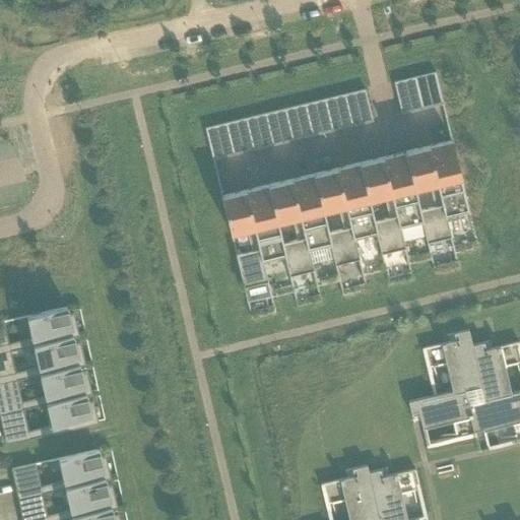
[(421,109),(443,104),(435,72),(414,77),(421,109)]
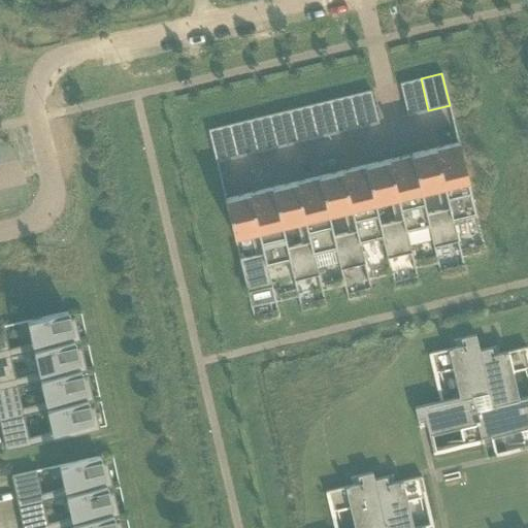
[(399,84),(407,116),(428,110),(421,78),(399,84)]
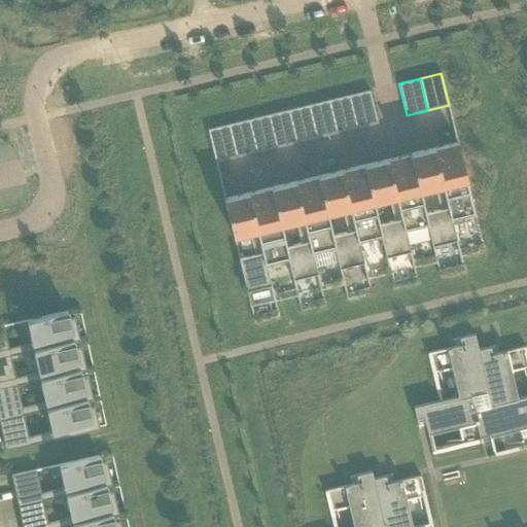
[(356,128),(378,123),(370,91),(349,96),(356,128)]
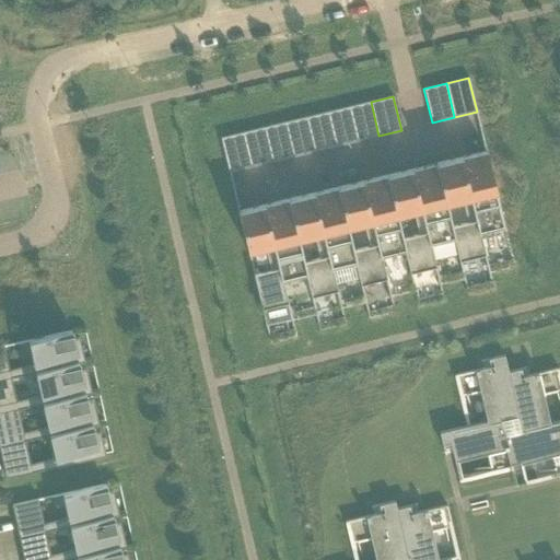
[(358,141),(378,136),(371,102),(349,107),(358,141)]
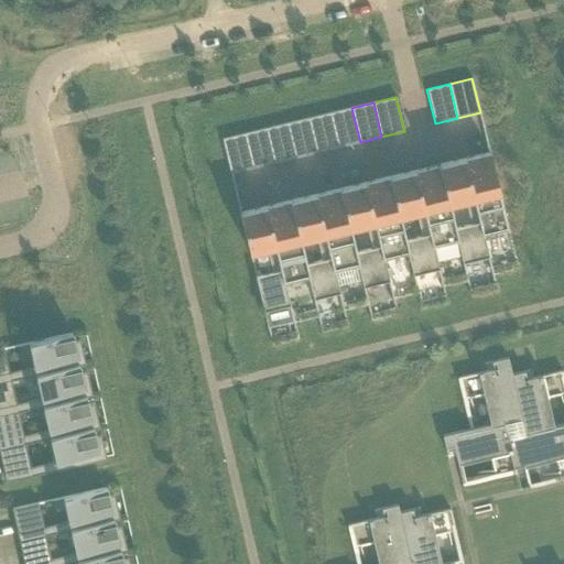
[(351,108),(331,114),(338,148),(360,142),(351,108)]
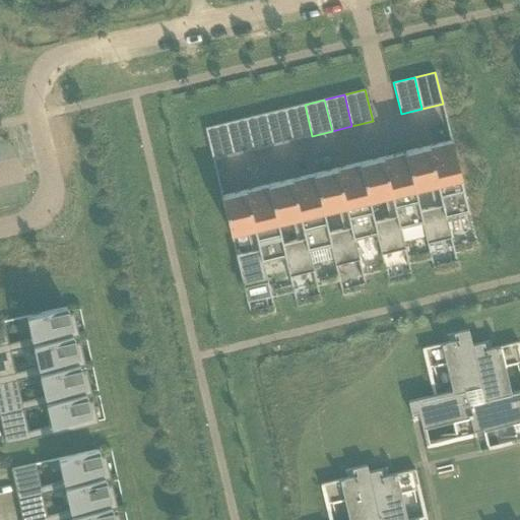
[(293,140),(312,136),(305,105),(284,109),(293,140)]
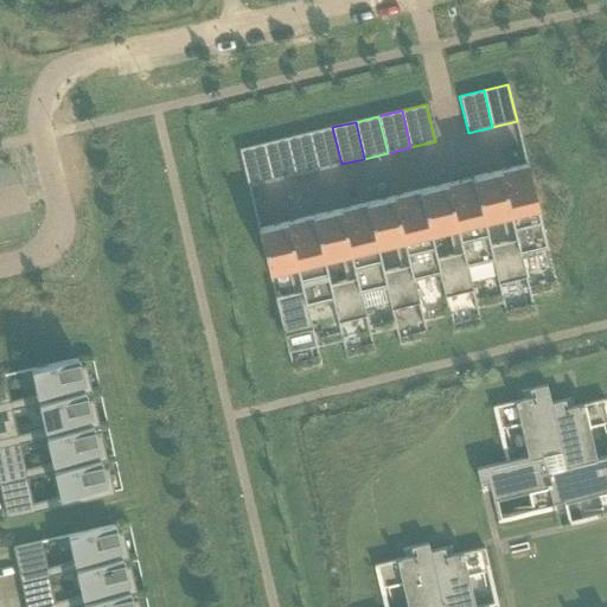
[(332,127),(310,133),(318,170),(342,164),(332,127)]
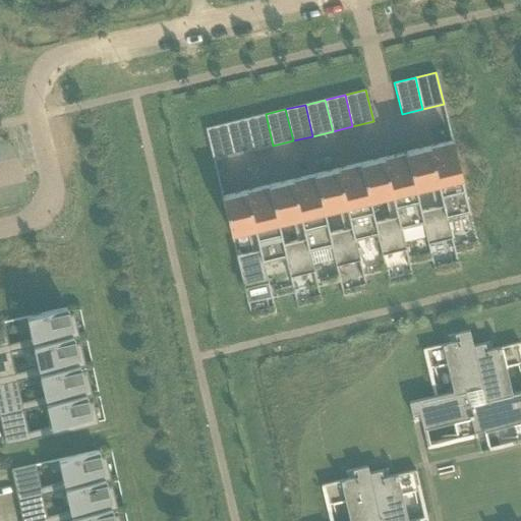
[(253,151),(273,146),(266,114),(245,119),(253,151)]
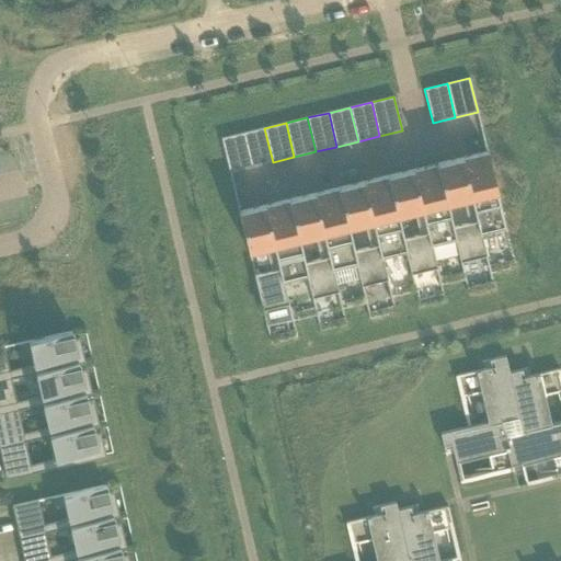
[(264,128),(243,133),(251,168),(273,162),(264,128)]
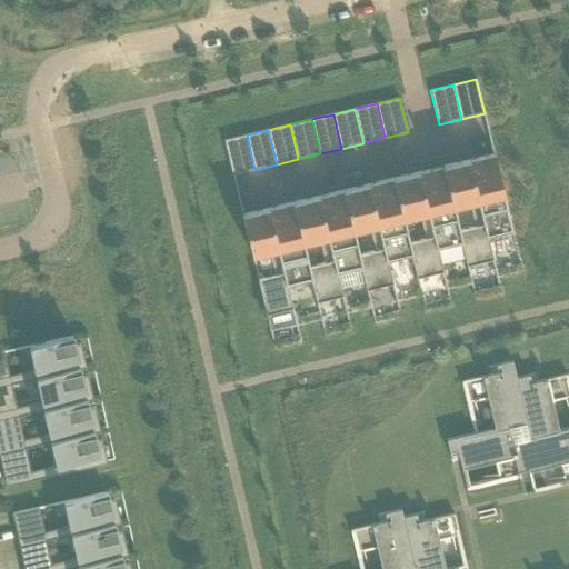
[(233,175),(255,170),(247,135),(225,140),(232,175),(233,175)]
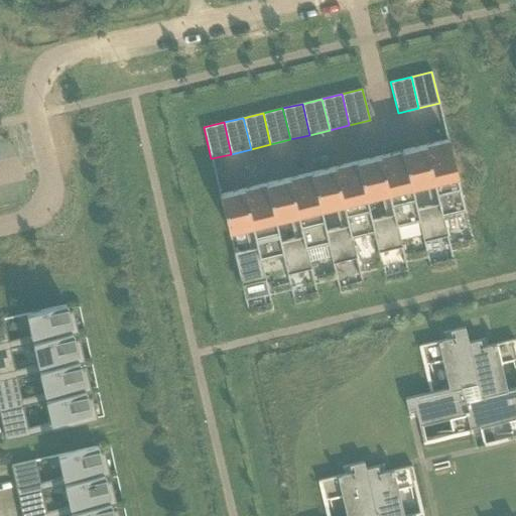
[(446,140),(424,145),(441,216),(442,216),(452,214),(464,211),(464,212),(466,211),(448,140),(446,140)]
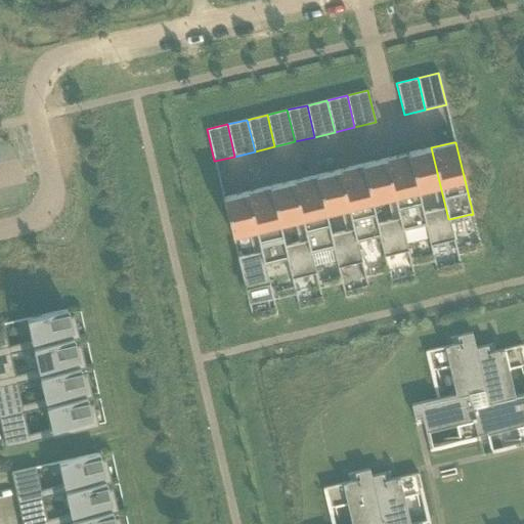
[(431,147),(408,154),(418,190),(433,186),(438,209),(423,213),(426,224),(431,246),(432,246),(431,245),(452,239),(453,241),(448,219),(431,147)]
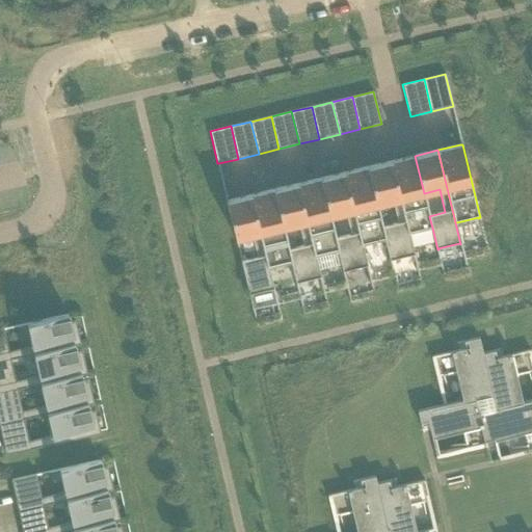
[(415,156),(391,161),(408,234),(409,234),(417,232),(431,229),(432,228),(429,216),(424,193),(415,156)]
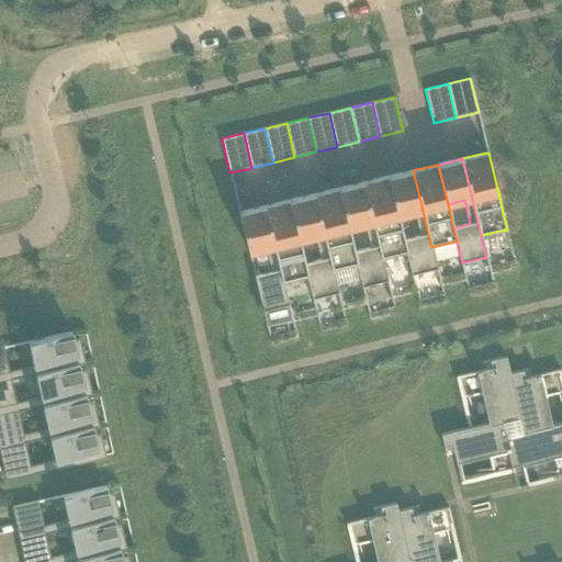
[(413,170),(389,177),(397,216),(415,212),(420,236),(404,240),(407,254),(413,276),(413,274),(436,269),(437,270),(431,247),(413,170)]
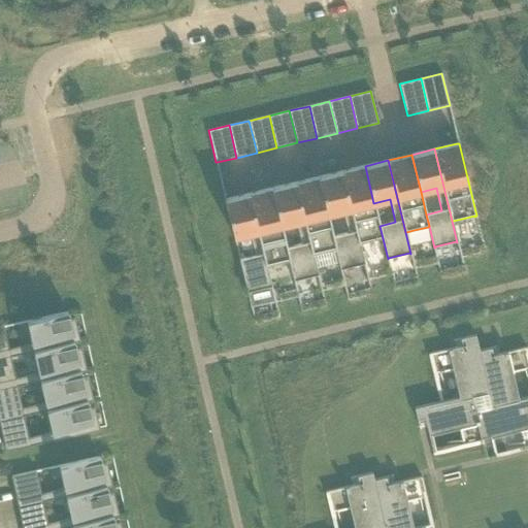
[(365,166),(341,171),(359,243),(360,243),(371,240),(376,239),(382,238),(383,238),(380,226),(373,203),(365,166)]
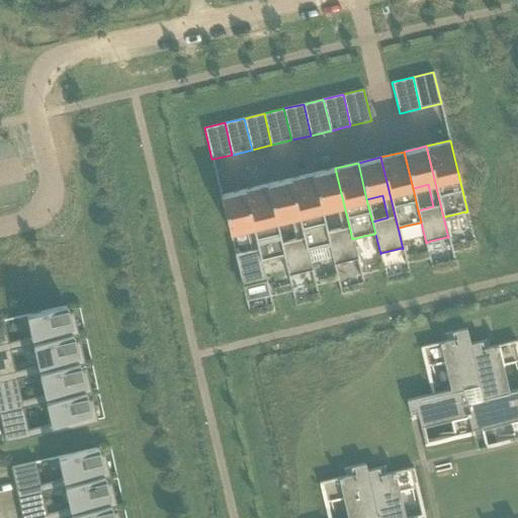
[(335,168),(313,174),(321,210),(337,206),(342,229),(327,233),(330,244),(335,265),(335,264),(356,259),(356,260),(357,260),(352,239),(335,168)]
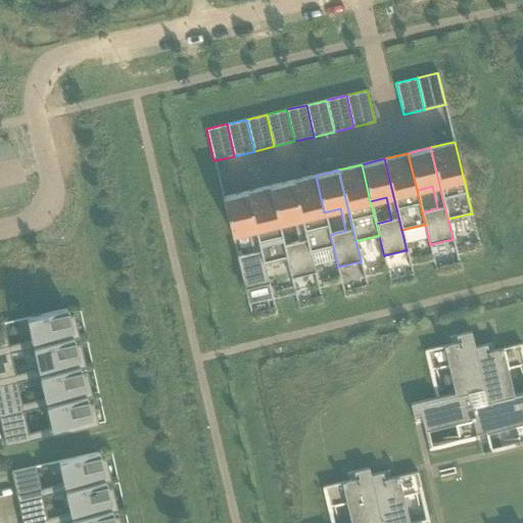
[(316,176),(292,181),(310,252),(311,252),(322,249),(325,248),(332,247),(333,246),(330,235),(324,212),(316,176)]
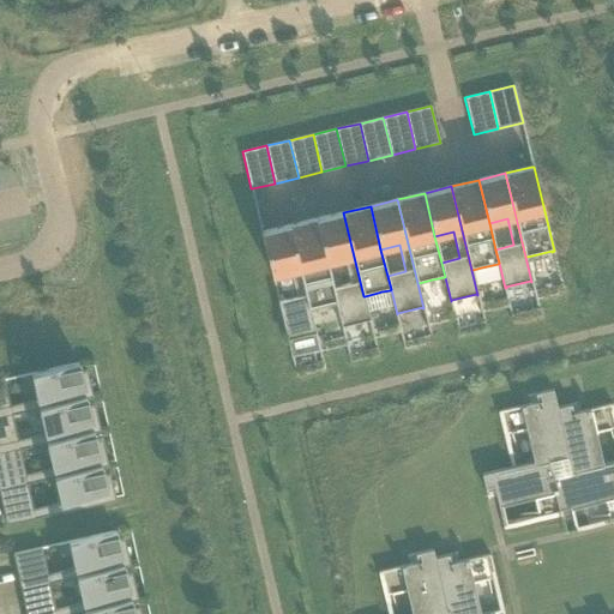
[(343,212),(317,220),(326,263),(345,258),(351,284),(333,288),(337,302),(342,327),(343,327),(343,326),(368,320),(368,321),(369,321),(363,296),(343,212)]
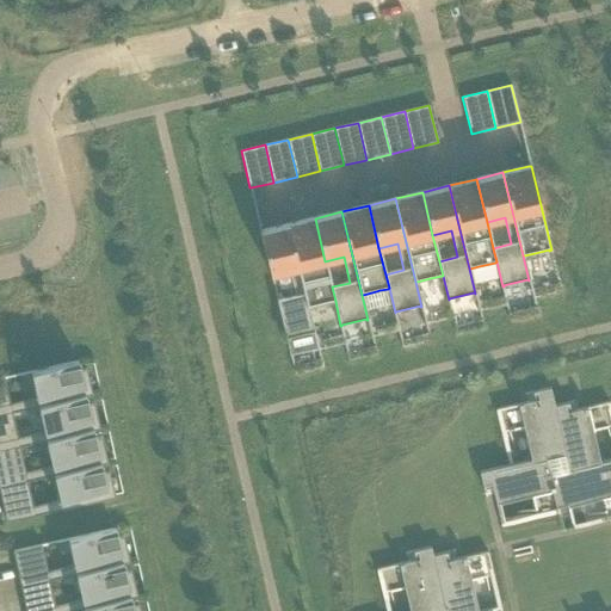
[(315,218),(288,224),(308,308),(309,308),(319,306),(334,302),(335,301),(332,287),(325,261),(315,218)]
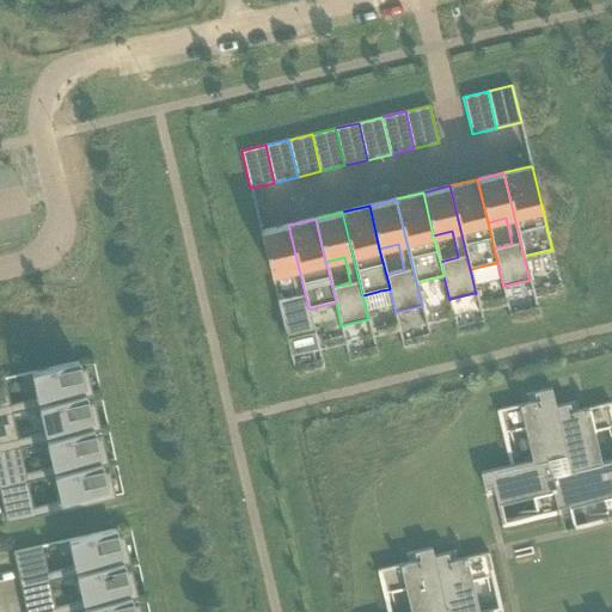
[(262,231),(261,232),(271,275),(273,274),(289,270),(295,297),(279,300),(277,301),(287,340),(288,340),(288,338),(313,332),(313,334),(314,334),(308,308),(288,225),(262,231)]
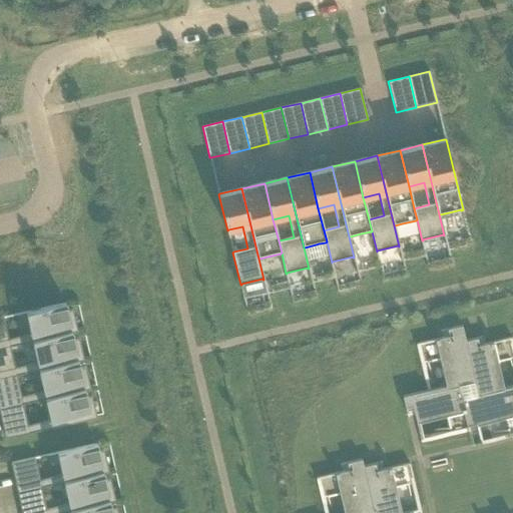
[(32,342),(72,333),(77,332),(77,329),(71,330),(65,303),(26,312),(30,333),(8,339),(0,341),(0,348),(10,347),(32,342)]
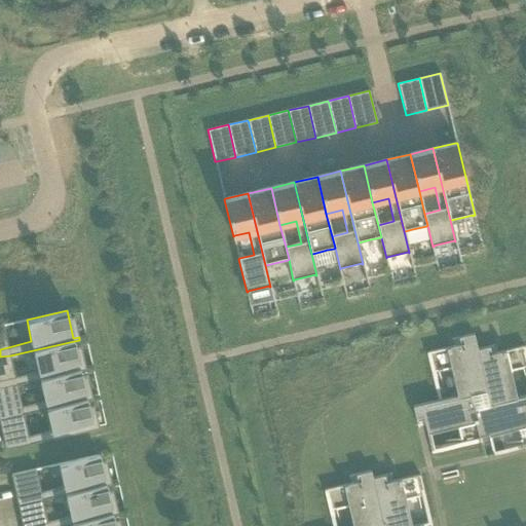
[(0,349),(8,347),(3,325),(0,326),(0,349)]
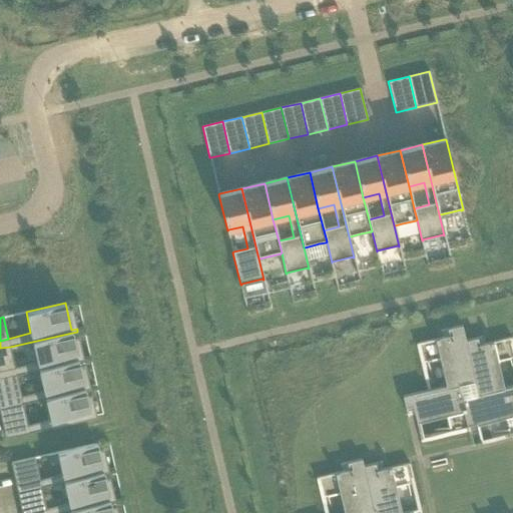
[(421,364),(439,360),(446,386),(446,388),(457,386),(472,382),(462,342),(465,341),(462,326),(451,328),(452,336),(416,344),(421,364)]
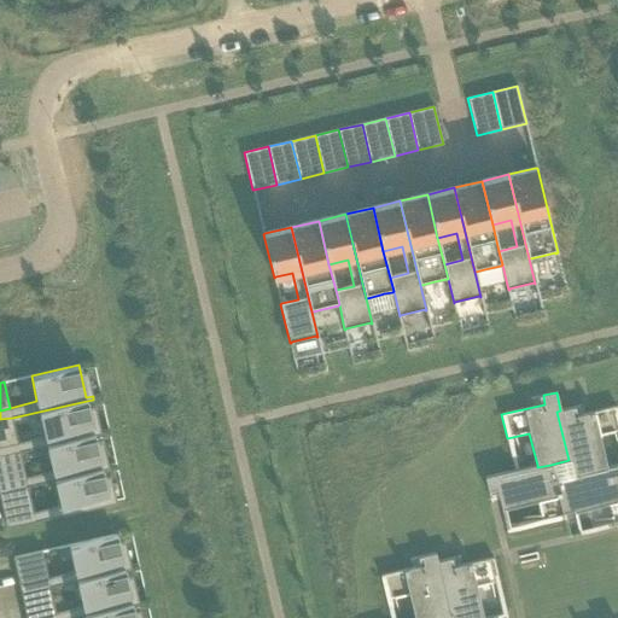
[(94,436),(101,433),(100,431),(94,432),(87,401),(39,412),(45,436),(18,443),(0,448),(0,452),(0,455),(0,454),(0,456),(21,452),(47,445),(94,436)]
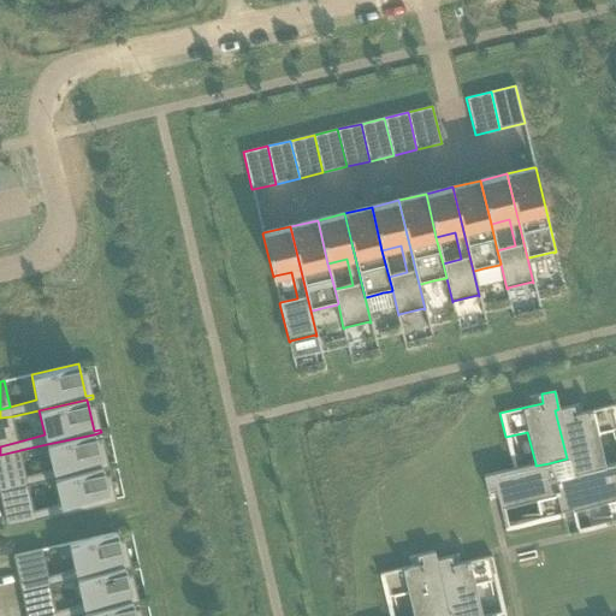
[(603,467),(596,434),(615,430),(615,414),(614,406),(570,415),(568,407),(558,409),(555,410),(567,458),(570,474),(603,467)]
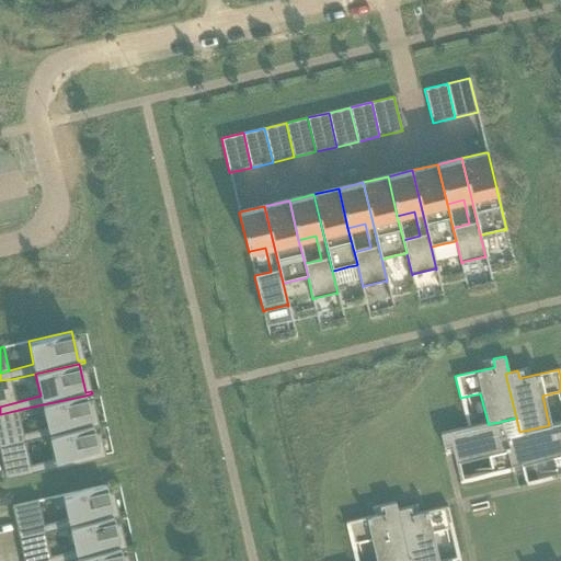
[(0,380),(0,407),(16,402),(11,379),(0,380)]
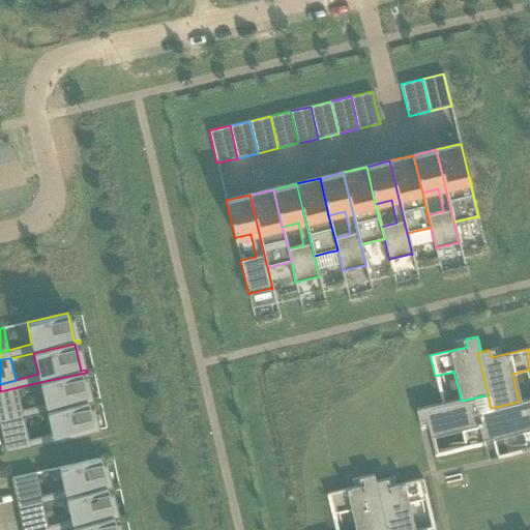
[(88,403),(93,402),(92,399),(87,401),(81,374),(40,382),(45,404),(22,410),(6,414),(7,420),(0,421),(0,422),(24,417),(47,412),(88,403)]
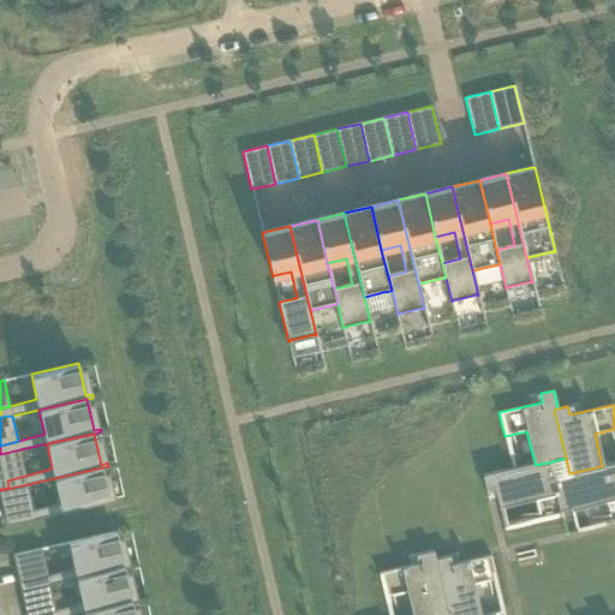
[(0,454),(0,482),(7,481),(25,476),(21,449),(0,454)]
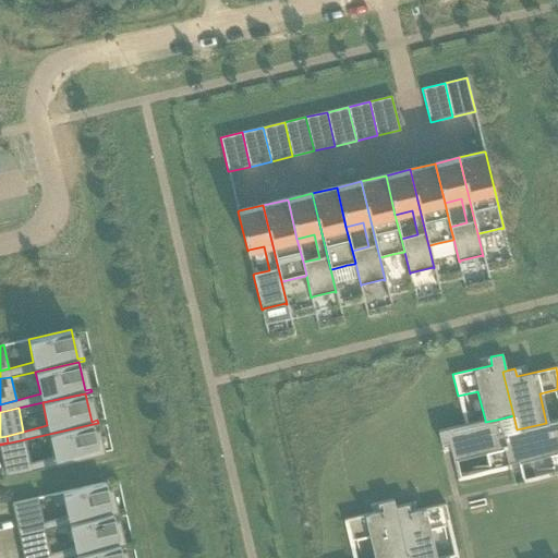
[(489,473),(509,469),(500,436),(497,420),(485,422),(485,420),(438,432),(440,444),(448,441),(452,460),(485,452),(489,473)]
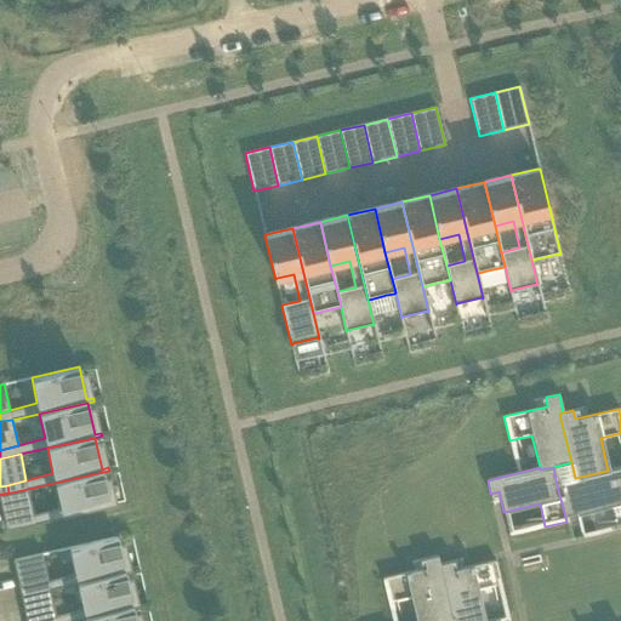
[(557,485),(567,522),(570,540),(584,536),(579,514),(611,507),(616,529),(620,528),(620,467),(608,471),(575,478),(575,480),(557,485)]
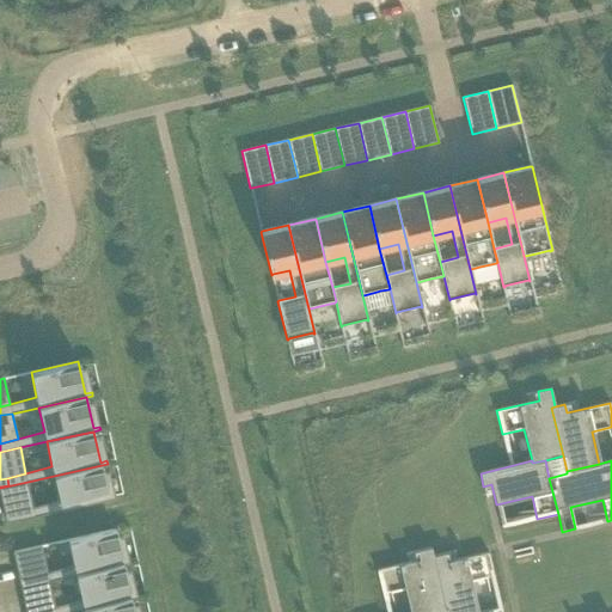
[(108,496),(102,465),(54,476),(60,500),(34,507),(14,513),(16,519),(6,521),(6,522),(115,499),(115,495),(108,496)]
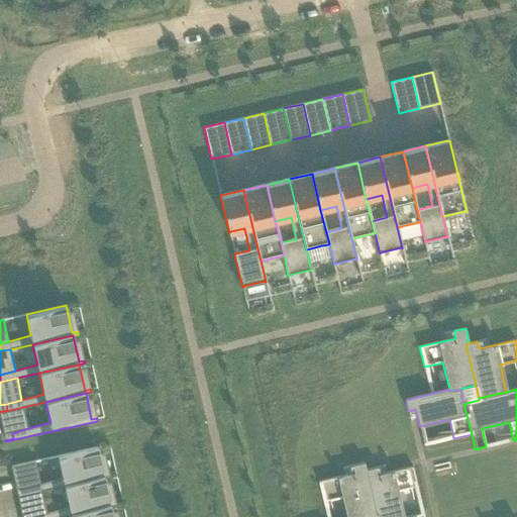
[(28,428),(23,407),(0,412),(0,417),(4,435),(12,433),(28,428)]
